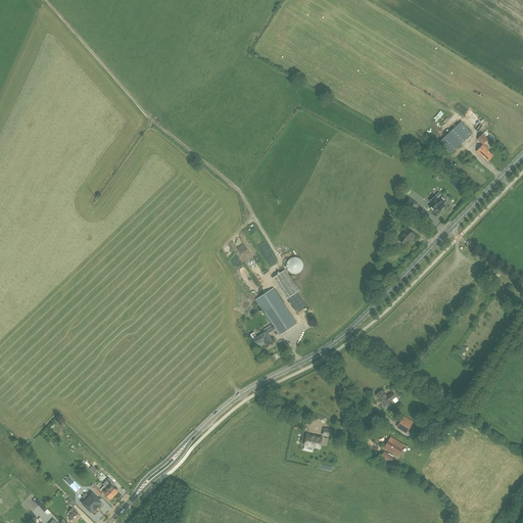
[(461,122),(440,141),(450,153),(472,133),(461,122)]
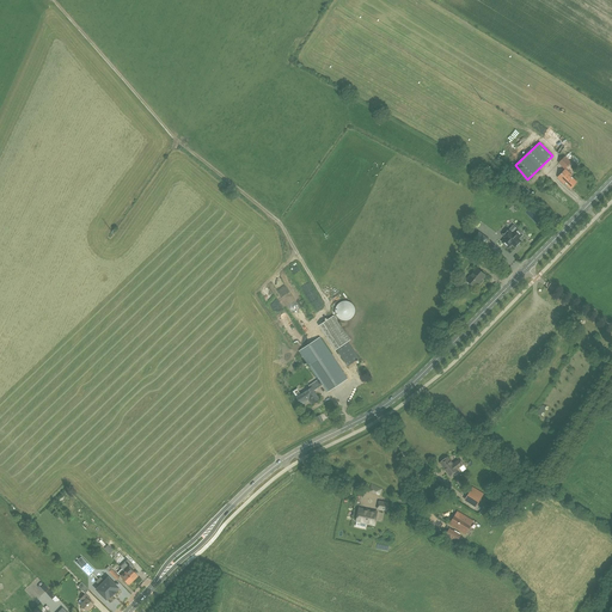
[(569,153),(565,157),(558,163),(564,169),(570,161),(569,160),(571,157),(569,153)]
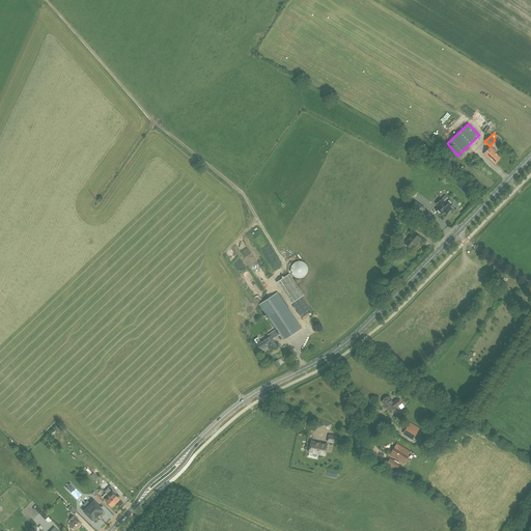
[(490,148),(483,154),(490,160),(491,159),(496,164),(501,158),(496,152),(495,154),(490,148)]
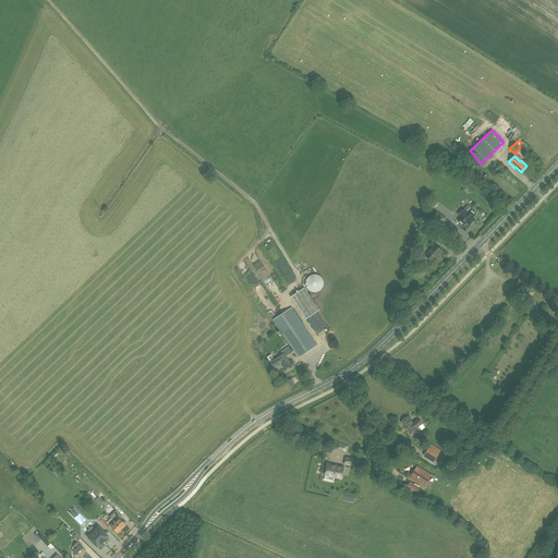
[(476,214),(471,208),(468,211),(464,209),(462,211),(461,210),(458,214),(461,217),(458,220),(463,226),(466,222),(470,226),(475,219),(473,217),(476,214)]
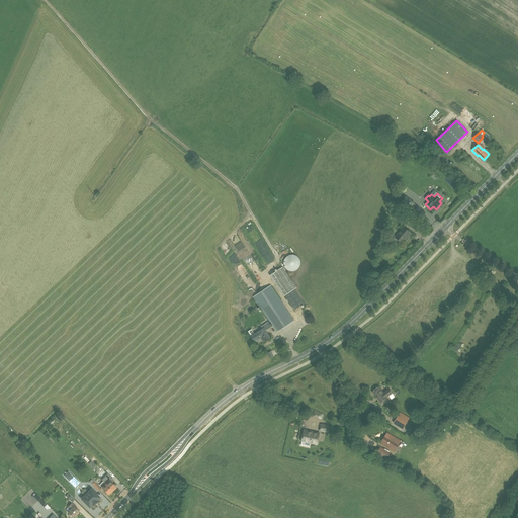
[(407,219),(400,212),(395,218),(402,224),(407,219)]
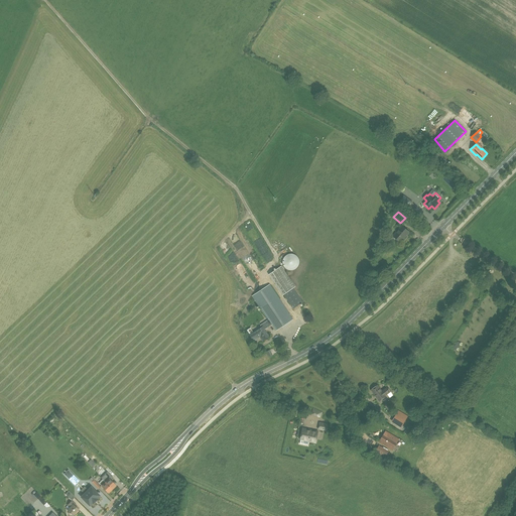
[(402,226),(393,236),(400,242),(409,232),(402,226)]
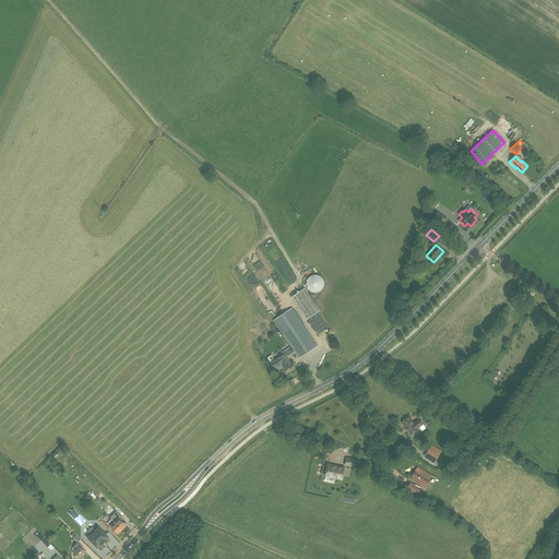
[(307,282),(307,283),(307,285),(307,286),(308,287),(309,289),(310,290),(312,292),(314,293),(316,293),(317,293),(318,293),(319,292),(320,292),(321,290),(323,288),(324,286),(324,285),(324,284),(324,282),(324,281),(323,280),(323,278),(322,277),(321,276),(319,275),(317,274),(316,274),(313,275),(312,275),(310,276),(308,278),(308,280),(307,282)]
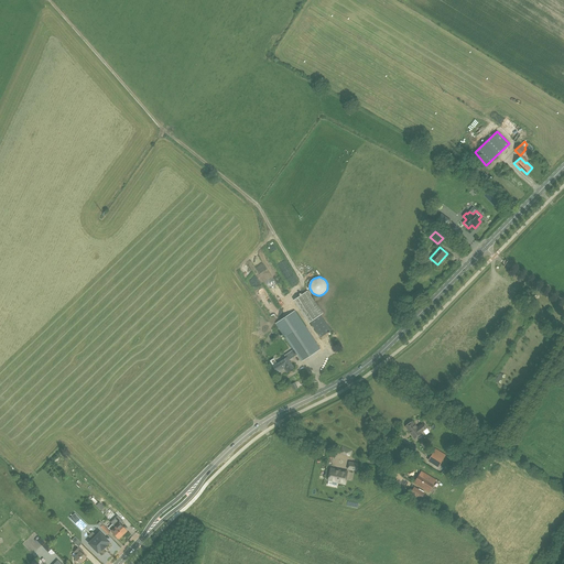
[(321,337),(331,329),(321,314),(323,313),(307,290),(295,299),(311,321),(310,321),(321,337)]
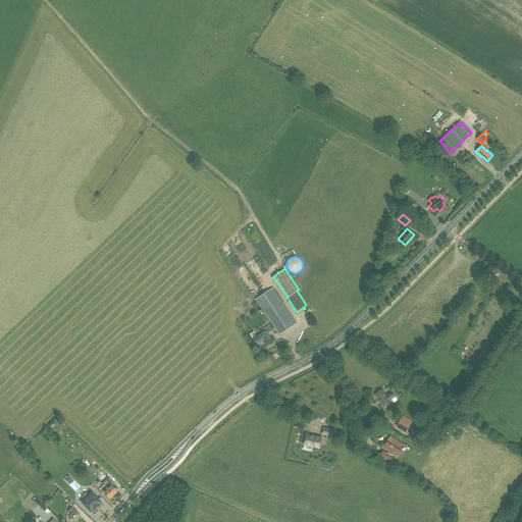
[(273,288),(256,299),(272,323),(264,328),(265,331),(253,338),(257,346),(263,342),(265,345),(272,340),(268,333),(275,328),(279,334),(297,323),(273,288)]
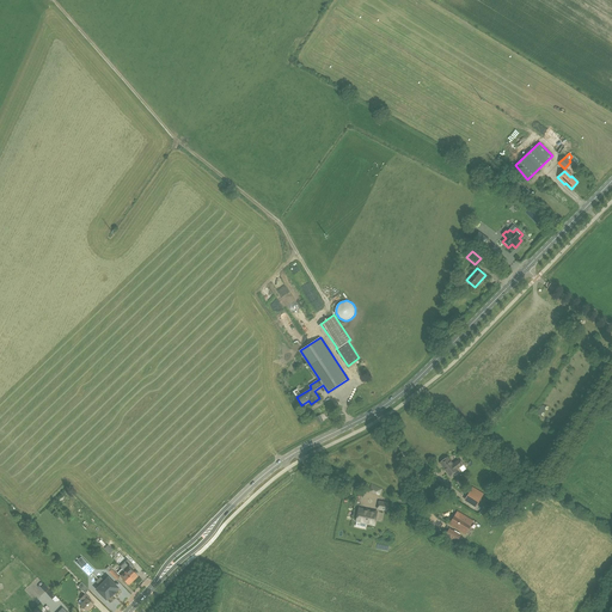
[(441,463),(451,476),(458,470),(457,469),(464,464),(460,459),(453,464),(448,457),(441,463)]
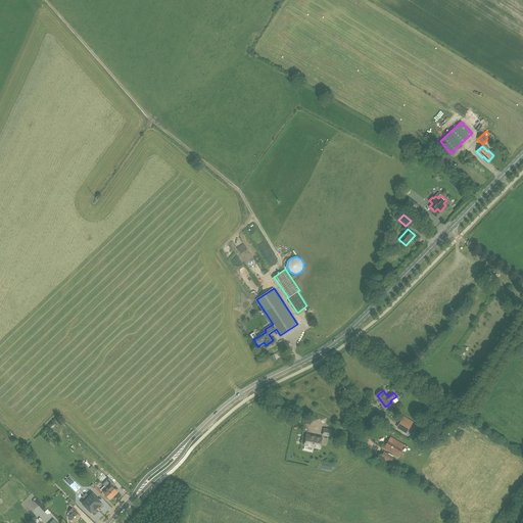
[(366,412),(373,421),(377,418),(370,409),(366,412)]
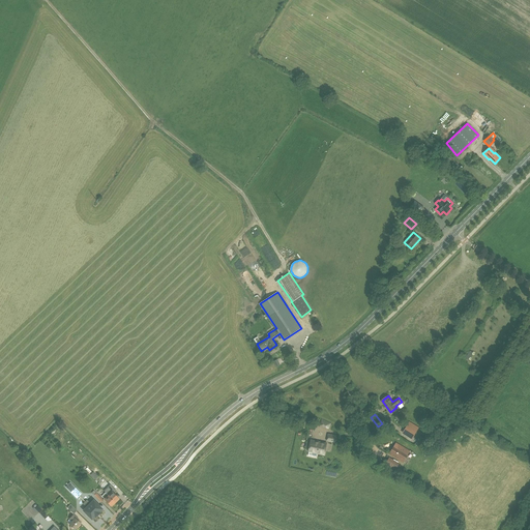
[(331,423),(322,418),(319,424),(329,429),(331,423)]
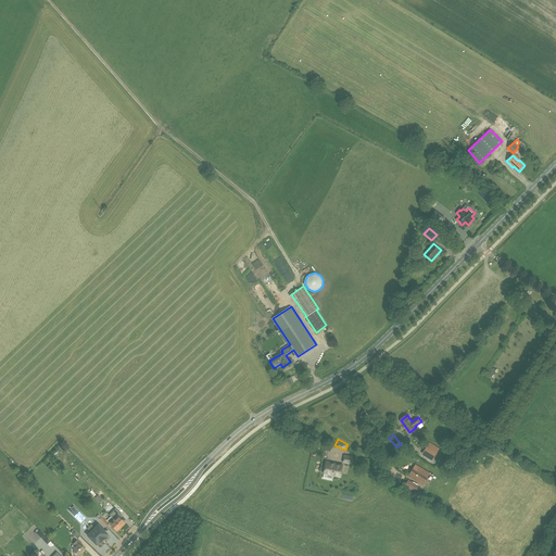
[(439,450),(429,443),(424,452),(433,458),(439,450)]
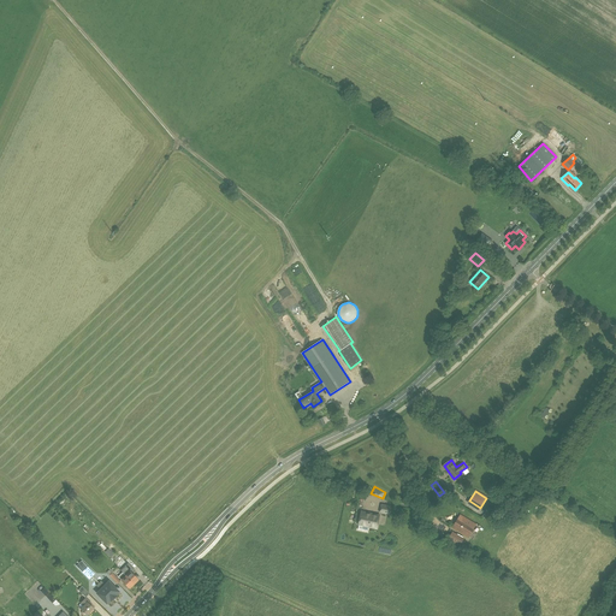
[(359,525),(377,528),(380,515),(361,511),(359,525)]
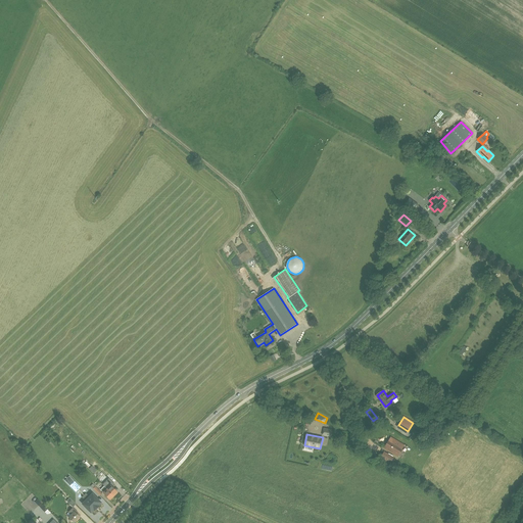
[(403,445),(390,437),(384,447),(397,456),(403,445)]
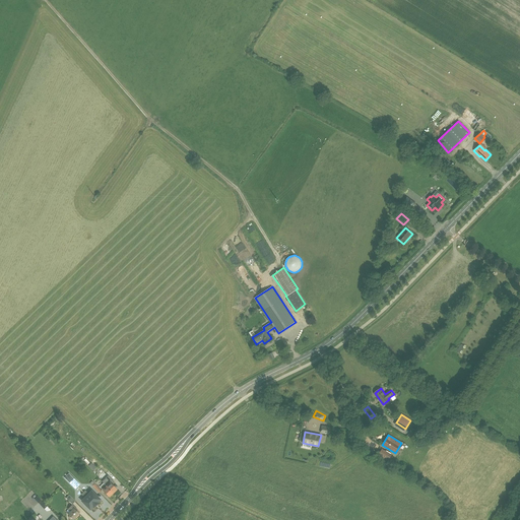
[(388,461),(391,454),(381,448),(377,455),(388,461)]
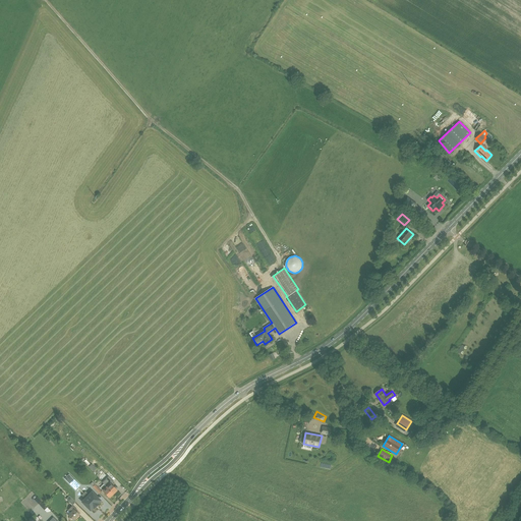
[(106,486),(114,494),(117,490),(112,484),(114,482),(109,477),(103,483),(104,484),(106,486)]
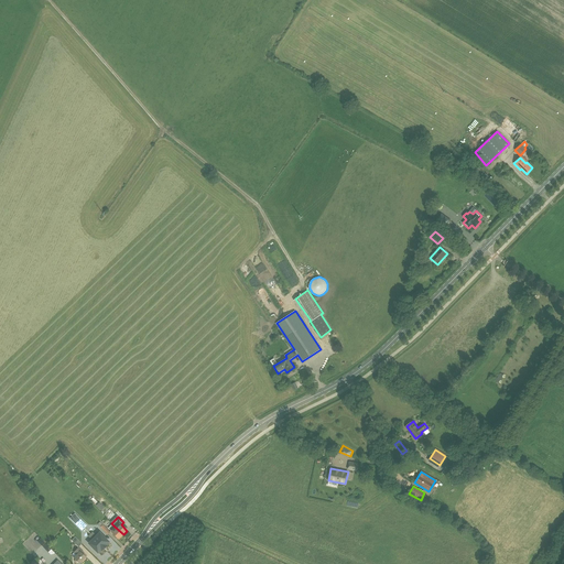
[(107,534),(110,532),(100,522),(97,524),(107,534)]
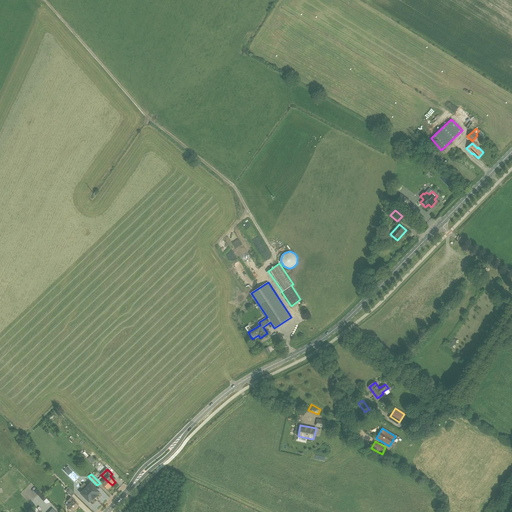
[(112,485),(104,478),(102,476),(98,479),(101,482),(108,489),(112,485)]
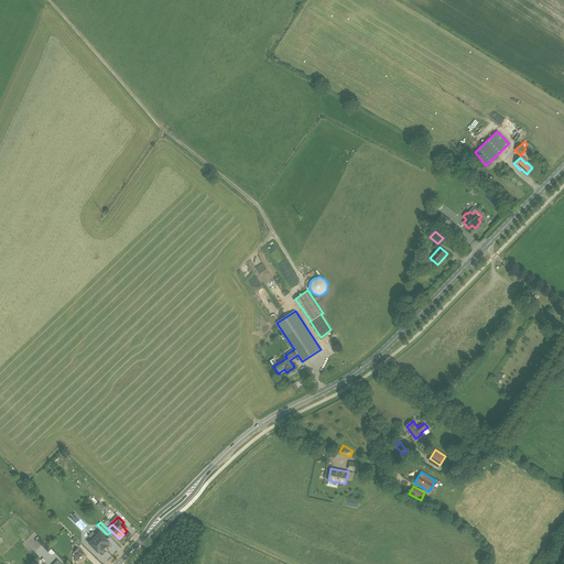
[(93,532),(90,534),(104,548),(107,545),(106,544),(109,541),(99,532),(96,535),(93,532)]
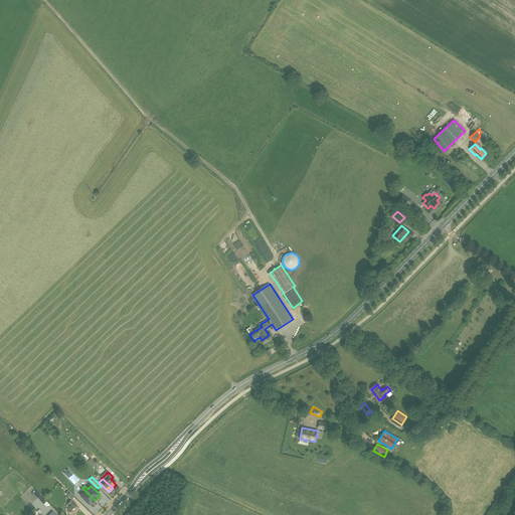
[(82,488),(80,490),(84,493),(80,496),(90,505),(93,502),(95,500),(82,488)]
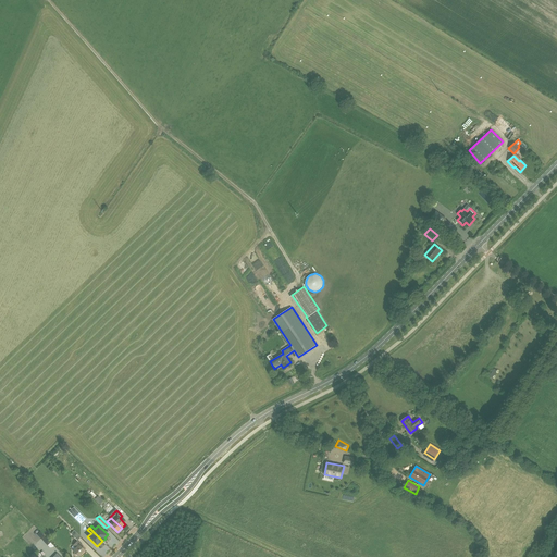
[(53,545),(46,537),(38,529),(34,533),(49,548),(53,545)]
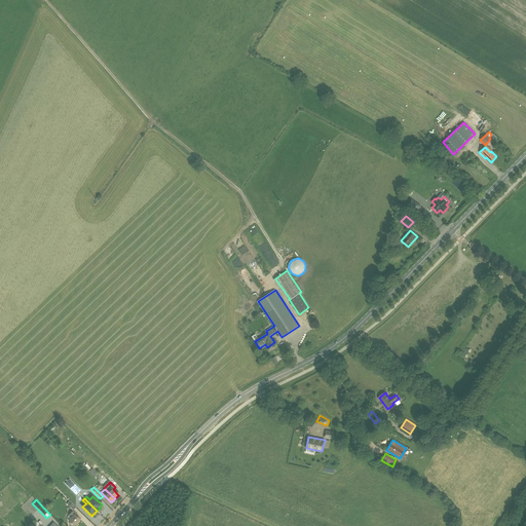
[(76,506),(70,500),(67,503),(73,511),(76,506)]
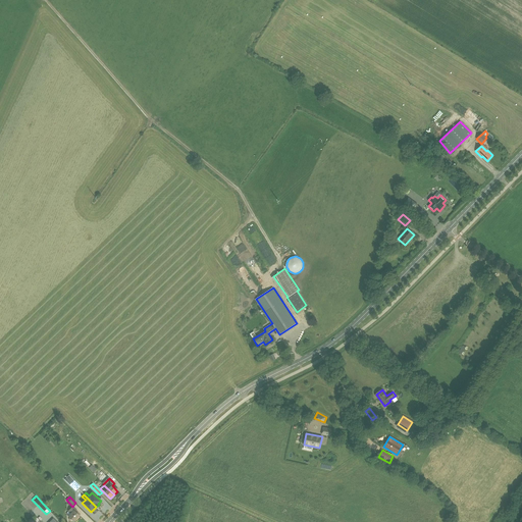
[(77,511),(72,507),(68,511),(70,514),(68,516),(73,521),(80,516),(76,513),(77,511)]
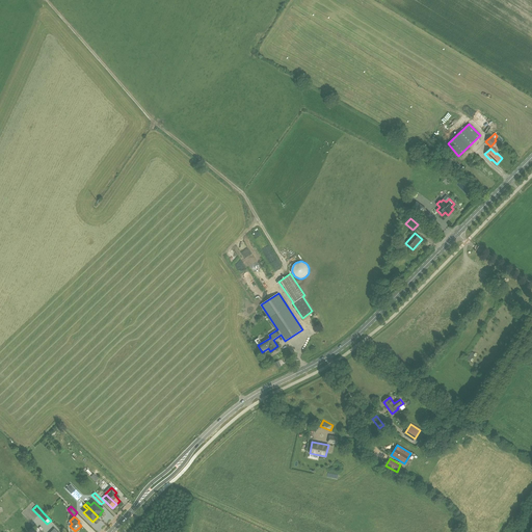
[(33,531),(35,531),(38,530),(31,522),(29,524),(31,526),(32,525),(34,527),(32,529),(33,531)]
